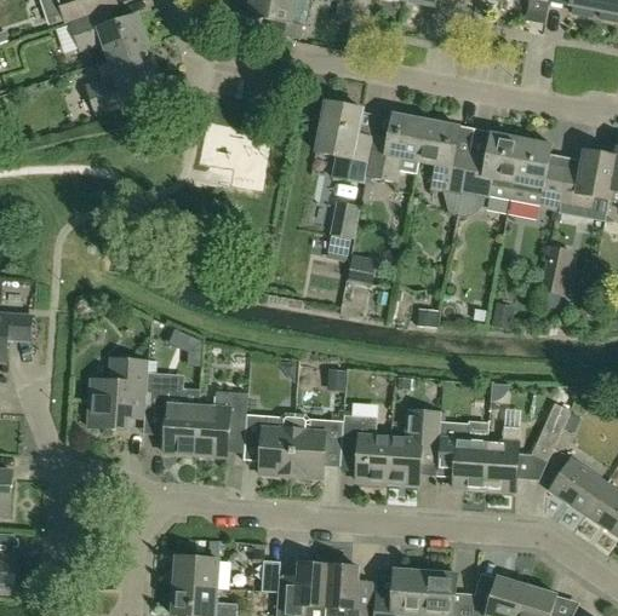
[(38,0),(46,24),(62,19),(63,24),(68,22),(68,21),(99,11),(96,0),(38,0)]
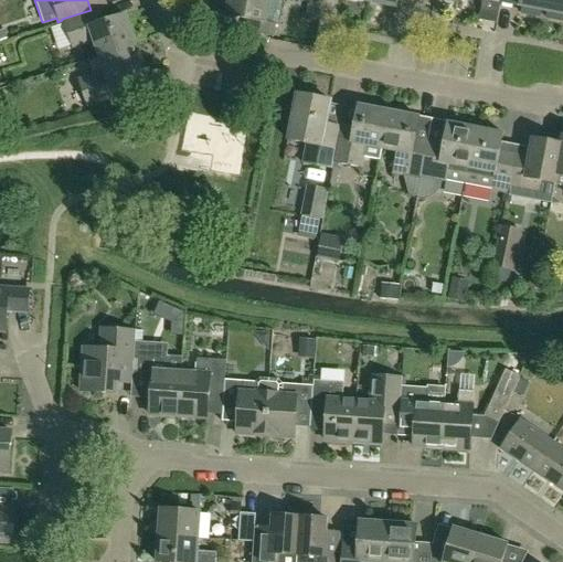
[(264,21),(267,0),(226,0),(224,13),(246,19),(244,31),(269,36),(273,23),(264,21)]
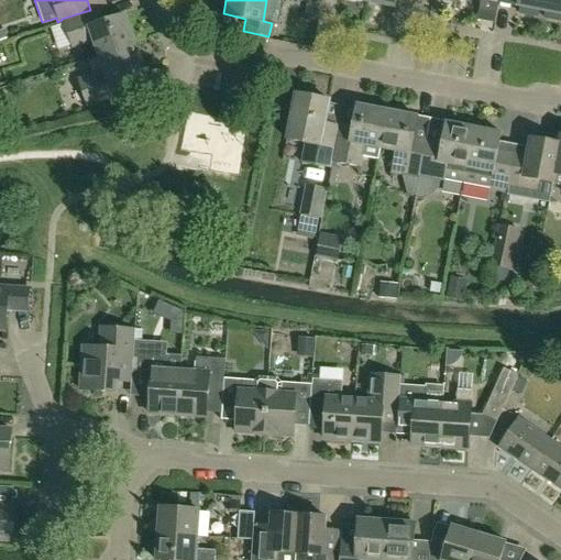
[(516,0),(515,4),(541,9),(542,0),(516,0)]
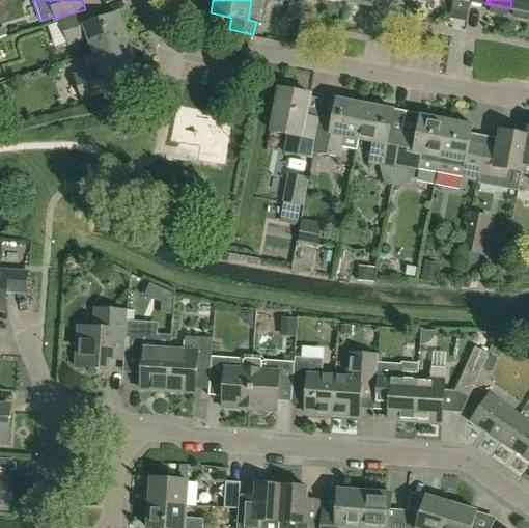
[(511,0),(510,8),(528,12),(528,0),(511,0)]
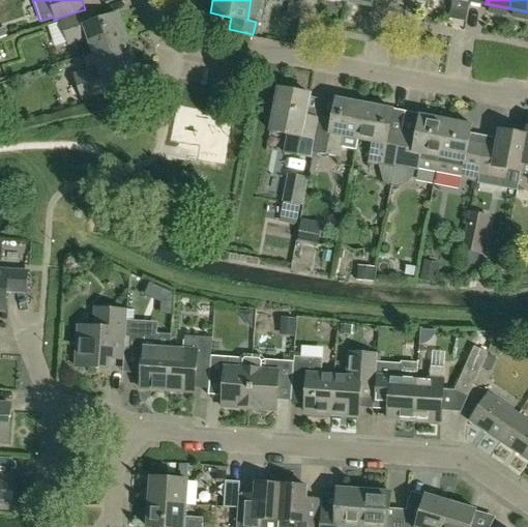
[(91,7),(85,9),(58,18),(58,19),(66,44),(86,37),(91,51),(123,40),(115,12),(95,19),(91,7)]
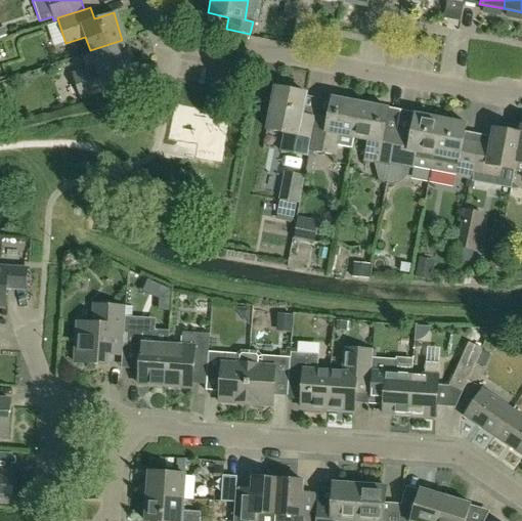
[(131,67),(122,40),(90,50),(94,64),(71,73),(80,98),(111,87),(107,75),(131,67)]
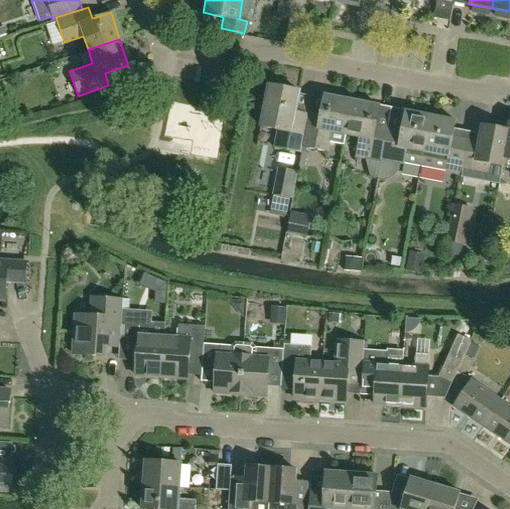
[(302,145),(307,117),(293,115),(298,90),(268,84),(261,125),(276,129),(274,146),(300,151),(302,145)]
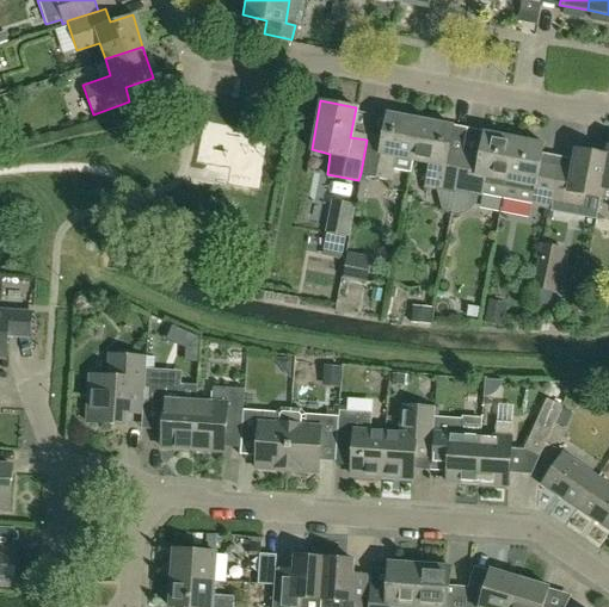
[(411,159),(419,118),(387,113),(380,142),(367,140),(361,173),(389,179),(393,167),(408,171),(411,159)]
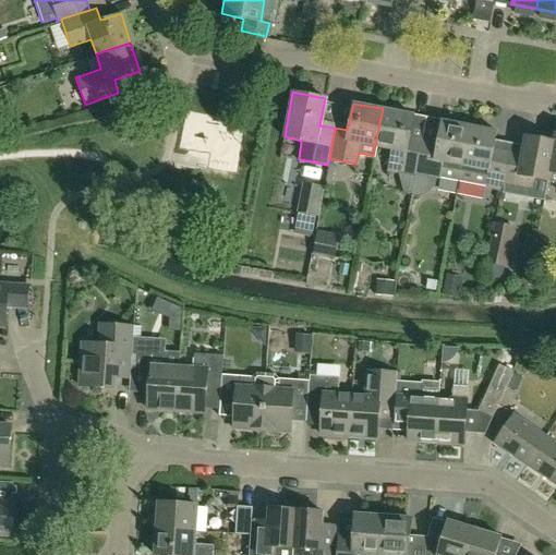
[(421,142),(422,136),(409,134),(413,113),(383,108),(375,145),(390,148),(386,169),(414,175),(414,172),(420,144),(421,142)]
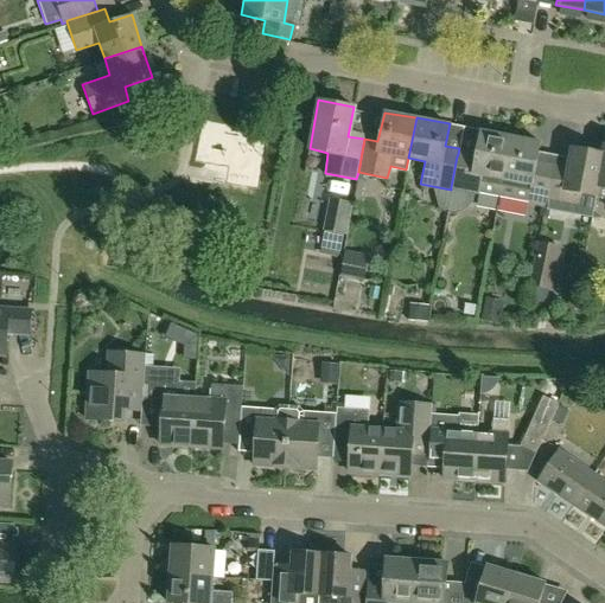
[(498,193),(510,135),(479,129),(476,149),(459,146),(459,148),(458,154),(457,156),(451,187),(477,192),(478,190),(498,193)]
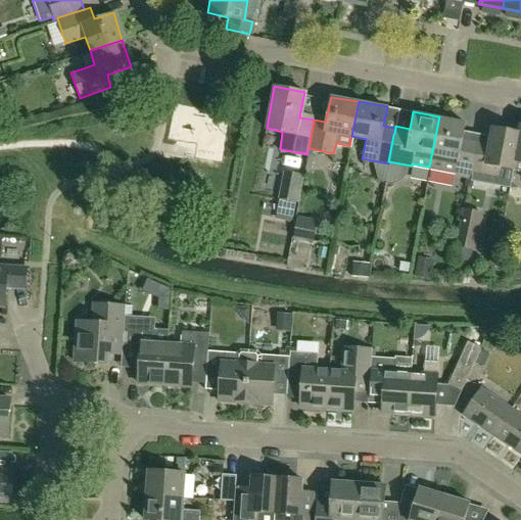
[(474,148),(476,139),(462,137),(465,122),(439,116),(429,167),(455,172),(454,174),(469,177),(474,148)]
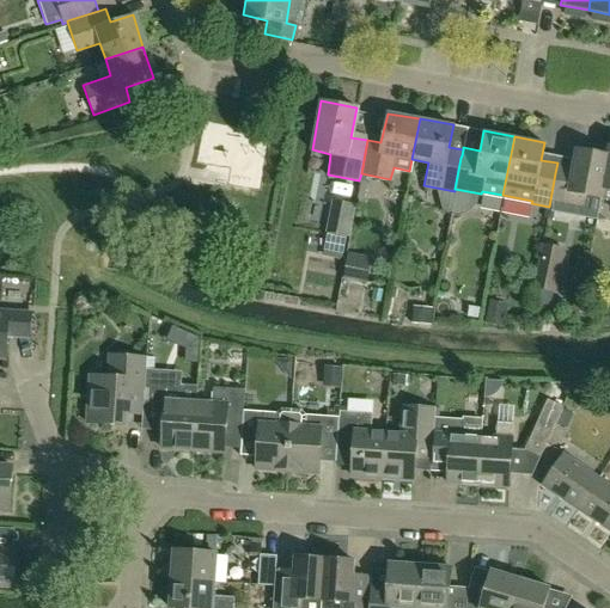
[(577,148),(574,166),(557,163),(555,173),(549,207),(581,213),(585,194),(601,196),(603,186),(602,186),(608,154),(607,154),(577,148)]
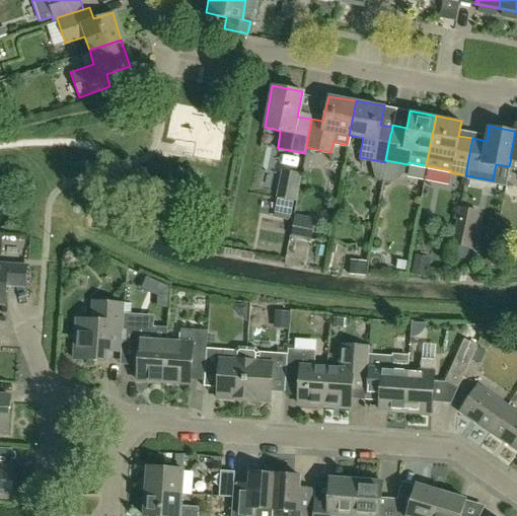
[(293,199),(298,172),(280,169),(275,195),(293,199)]
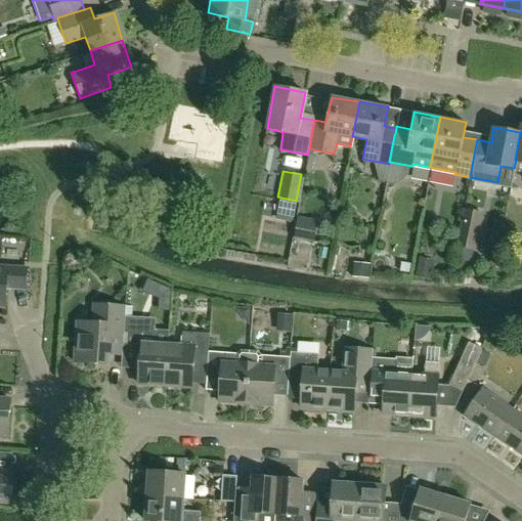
[(457,243),(473,247),(477,224),(461,221),(457,243)]
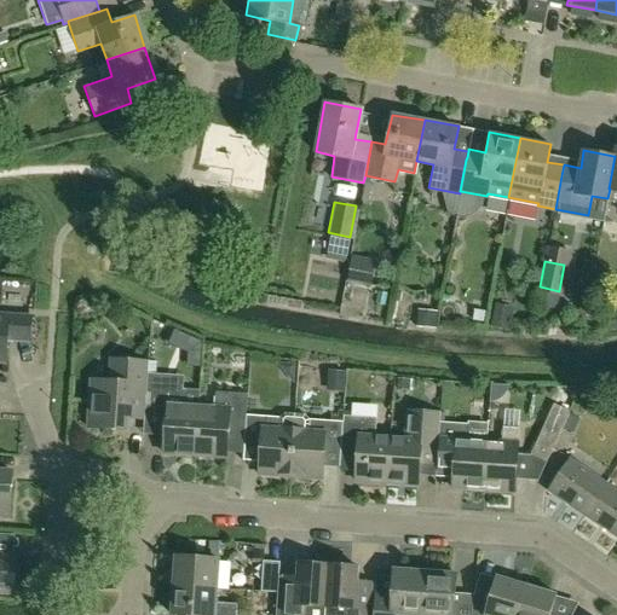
[(0,359),(4,360),(6,337),(29,338),(30,314),(0,312),(0,359)]
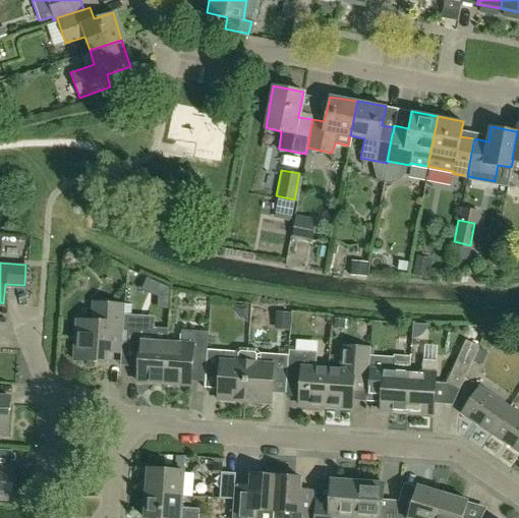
[(120,352),(120,344),(122,312),(123,302),(97,300),(96,310),(92,310),(91,319),(75,318),(72,358),(105,360),(106,351),(120,352)]
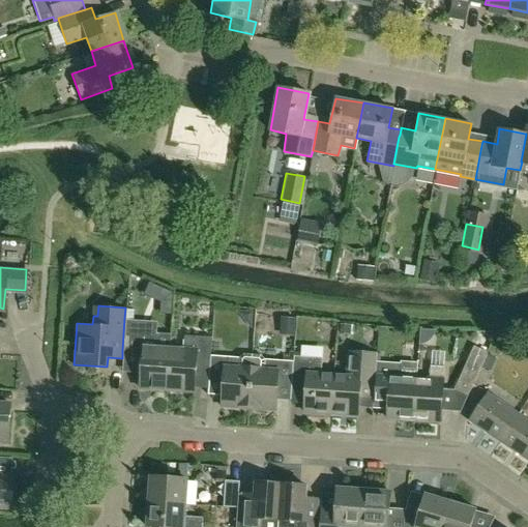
[(166,388),(169,332),(155,331),(155,320),(124,318),(122,350),(141,351),(138,386),(166,388)]
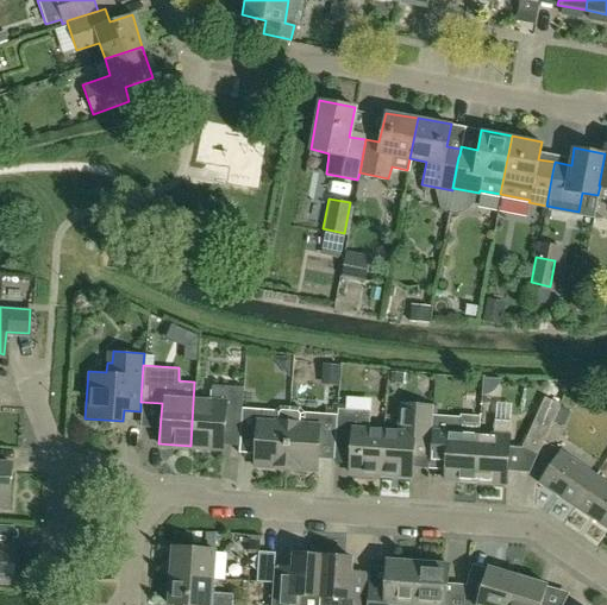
[(239,417),(241,407),(242,385),(211,383),(210,398),(194,397),(195,382),(194,382),(191,446),(221,448),(224,416),(239,417)]
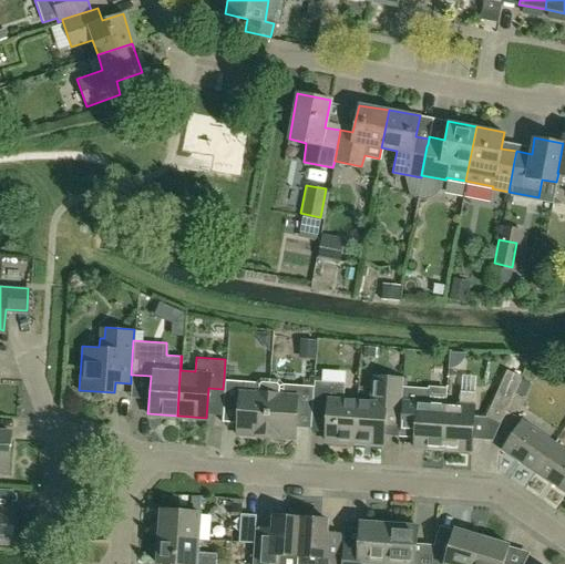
[(484,416),(499,422),(520,375),(505,369),(484,416)]
